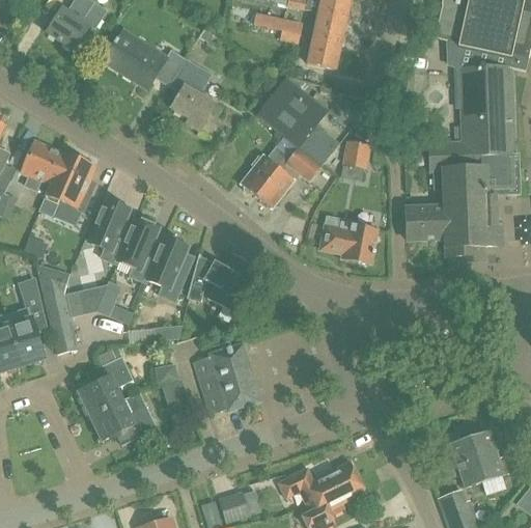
[(46,31),(74,49),(89,25),(94,29),(107,9),(92,0),(73,0),(66,9),(62,6),(46,31)]
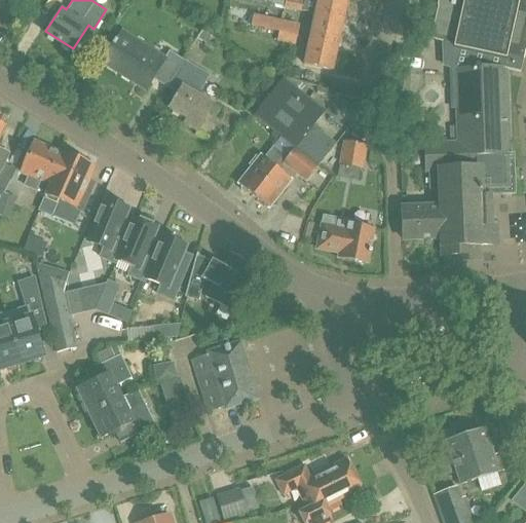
[(284,5),(303,9),(305,0),(271,0),(271,1),(285,3),(284,5)]
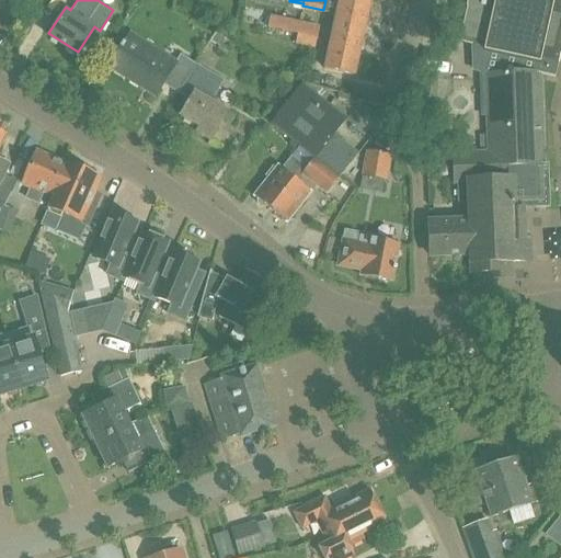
[(339,0),(336,11),(366,18),(369,0),(339,0)]
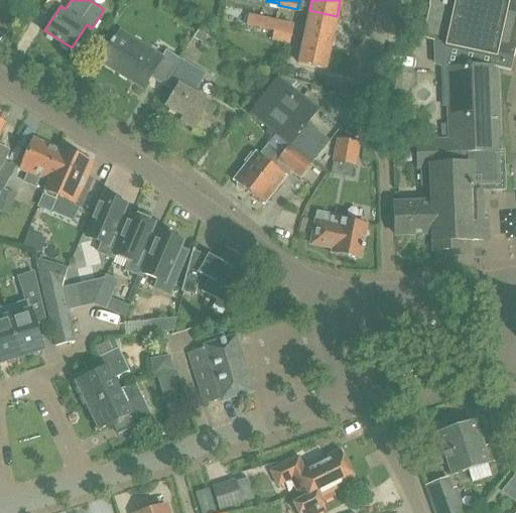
[(446,67),(495,65),(510,68),(515,40),(515,0),(429,0),(429,3),(433,4),(426,36),(434,38),(435,61),(441,62),(442,103),(448,103),(446,67)]
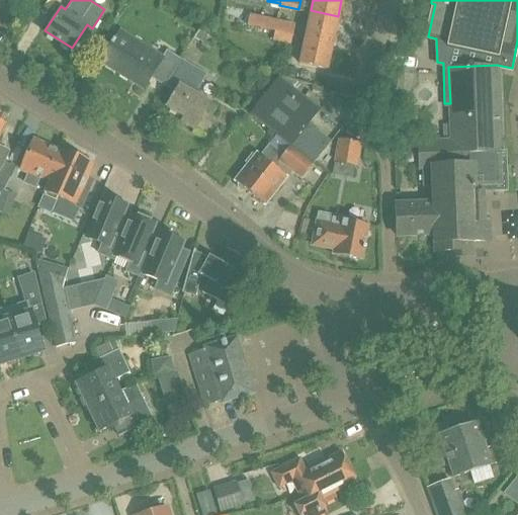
[(305,35),(333,41),(338,16),(311,10),(305,35)]
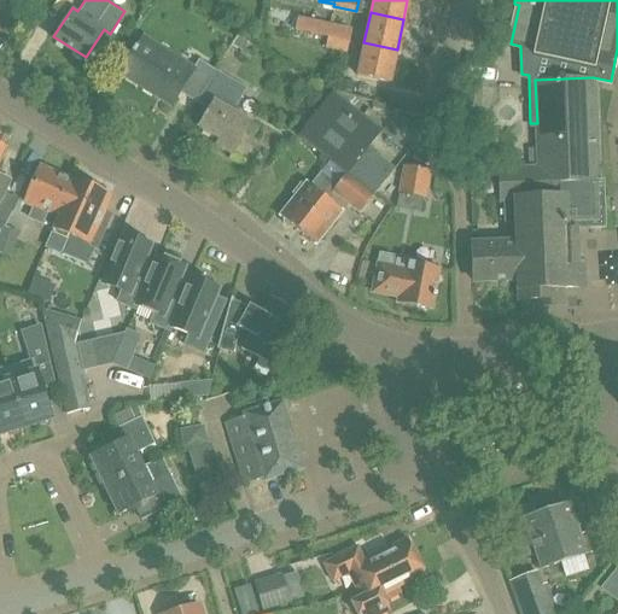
[(313,31),(327,35),(349,40),(351,28),(315,19),(297,16),(295,28),(313,31)]
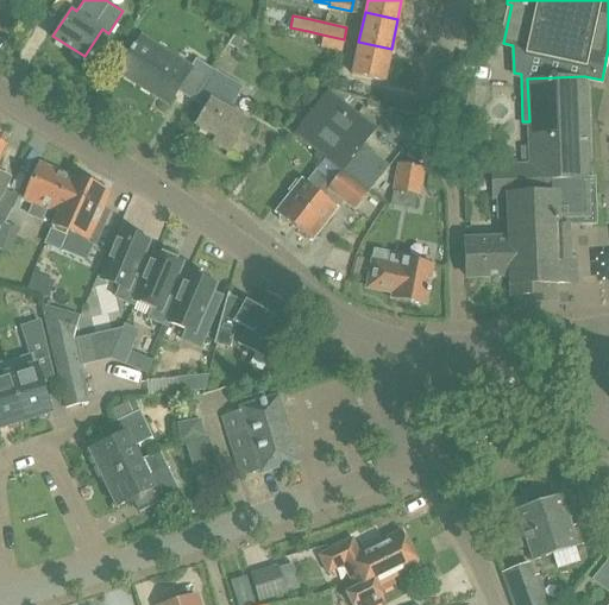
[(177,88),(195,99),(215,67),(195,56),(190,64),(142,33),(119,69),(169,101),(177,88)]
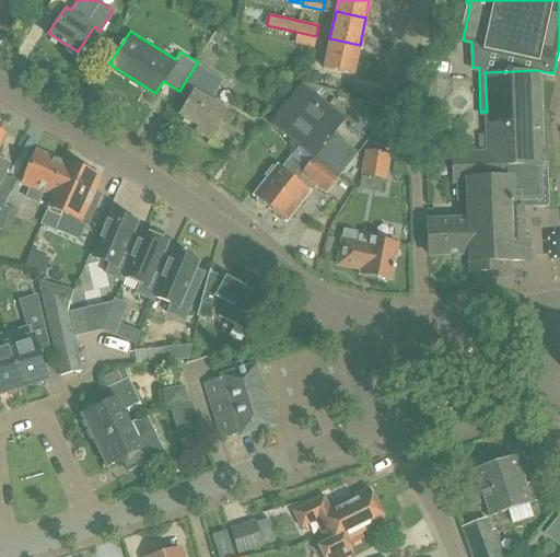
[(316,36),(296,32),(295,41),(314,45),(316,36)]
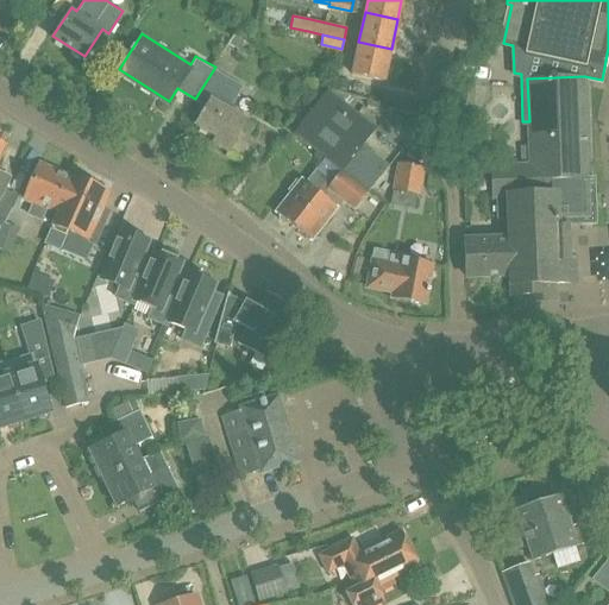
[(352,71),(385,79),(391,49),(358,42),(352,71)]
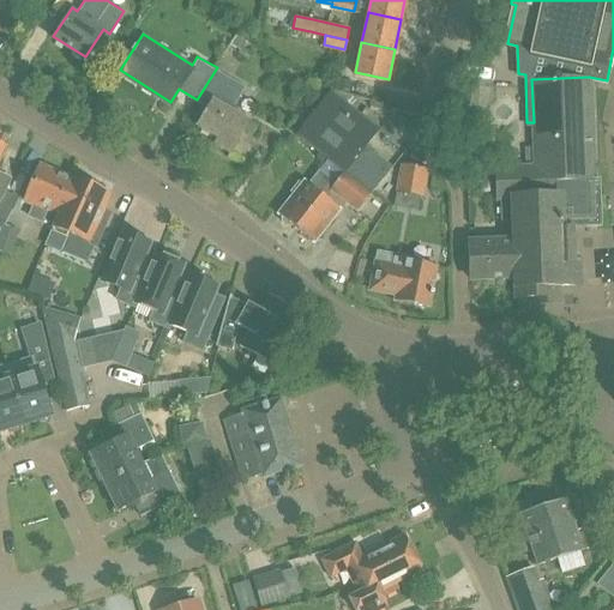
[(215,142),(230,151),(250,119),(244,115),(246,110),(234,104),(245,84),(217,67),(197,100),(208,107),(198,124),(218,136),(215,142)]
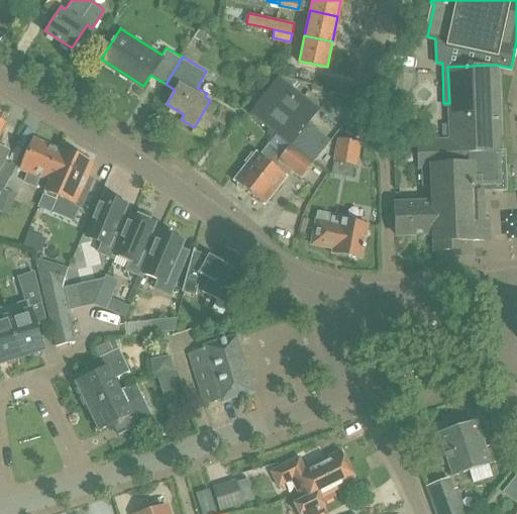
[(295,75),(297,67),(282,64),(280,72),(295,75)]
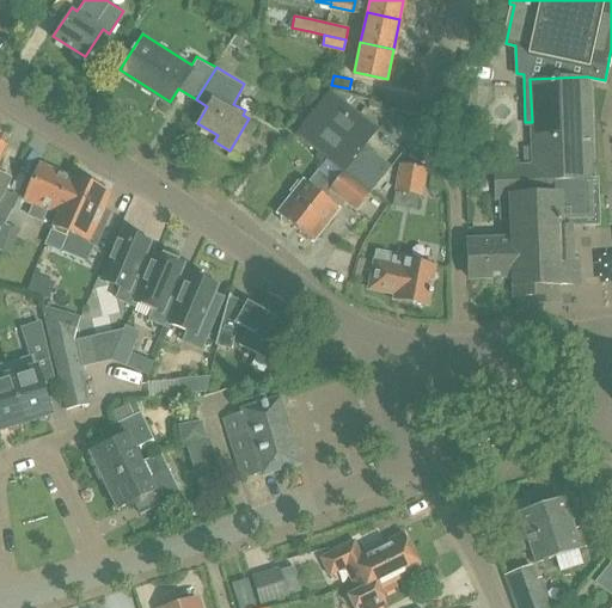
[(592,174),(587,77),(530,79),(532,122),(533,163),(494,165),(496,194),(499,194),(500,219),(510,219),(512,237),(466,239),(469,275),(513,272),(514,293),(534,292),(534,300),(556,299),(555,282),(579,281),(577,257),(571,257),(570,223),(600,222),(598,174),(592,174)]
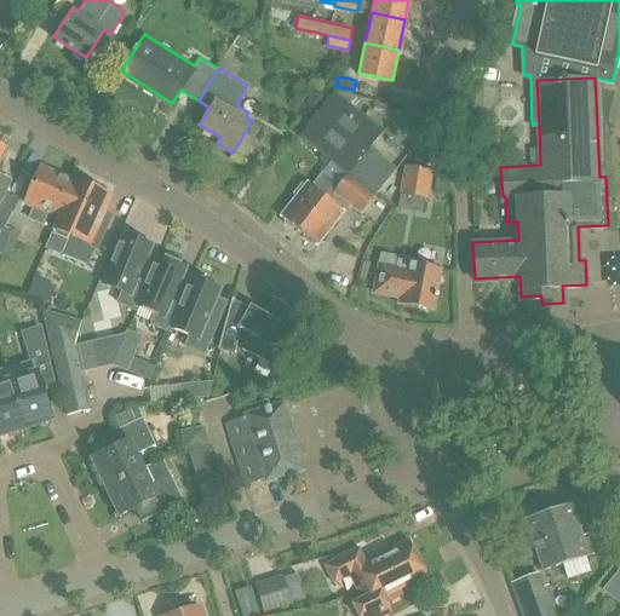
[(466,110),(482,111),(483,79),(468,79),(466,110)]
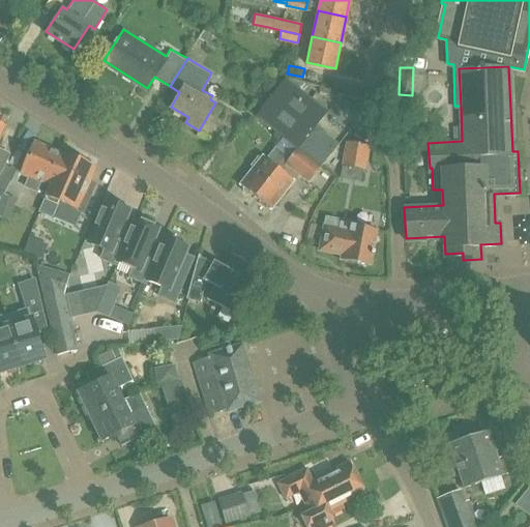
[(239,182),(270,207),(294,179),(282,169),(286,163),(308,180),(339,142),(316,123),(327,109),(286,77),(256,114),(283,136),(275,144),(265,156),(263,154),(239,182)]
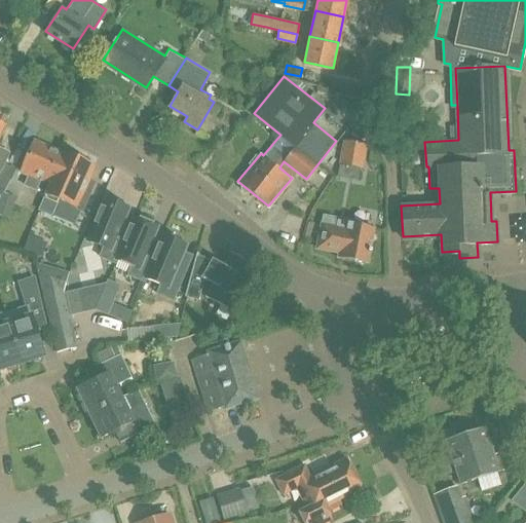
[(0,193),(1,192),(0,191),(0,172),(5,161),(5,160),(10,150),(0,145),(0,132),(4,122),(0,120),(0,193)]
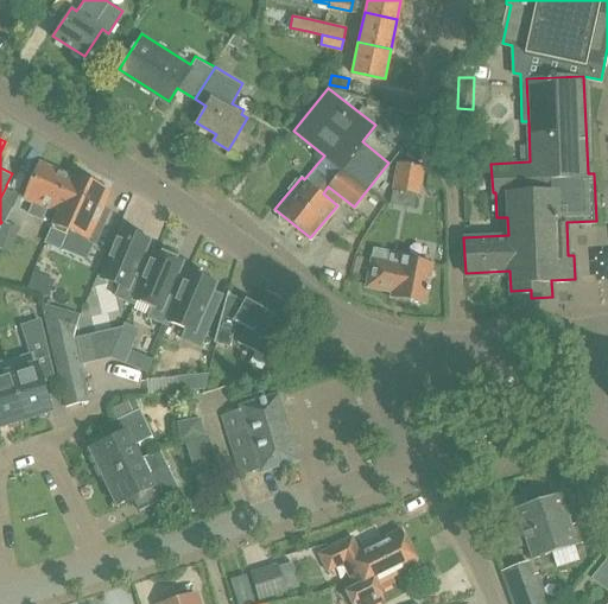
[(391,188),(419,192),(425,164),(397,159),(391,188)]
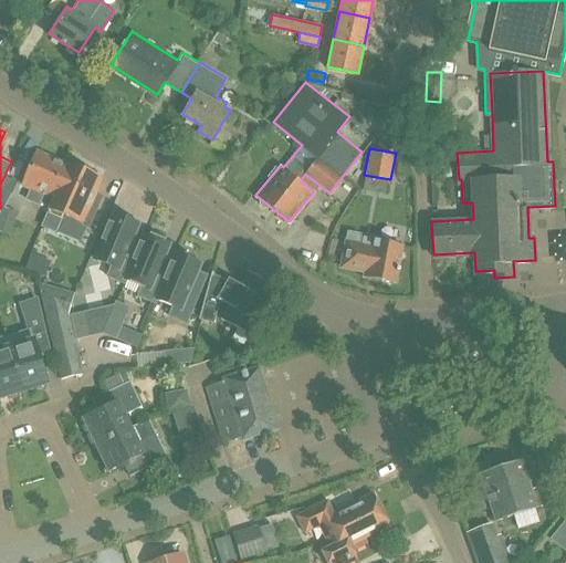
[(51,194),(64,162),(38,149),(22,184),(29,186),(25,197),(40,202),(43,194),(44,191),(51,194)]
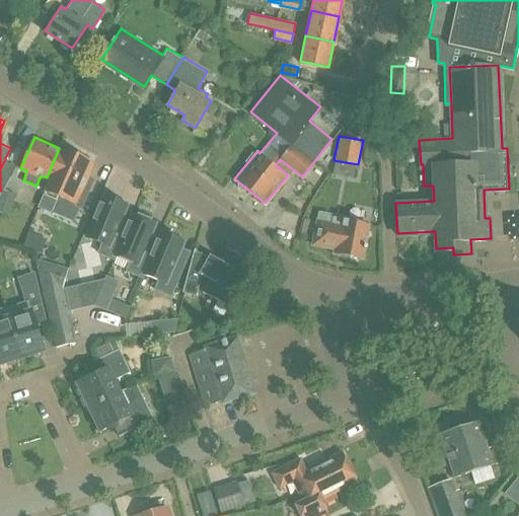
[(87,175),(93,162),(59,148),(47,177),(51,179),(47,190),(45,189),(38,206),(51,212),(59,195),(81,205),(92,178),(87,175)]
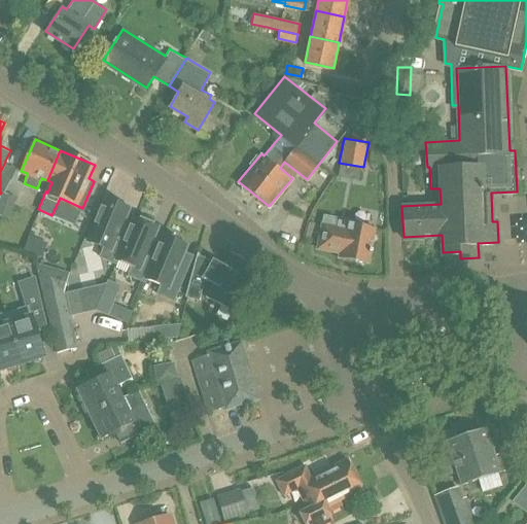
[(1,193),(0,194),(0,213),(2,214),(9,216),(15,197),(1,193)]
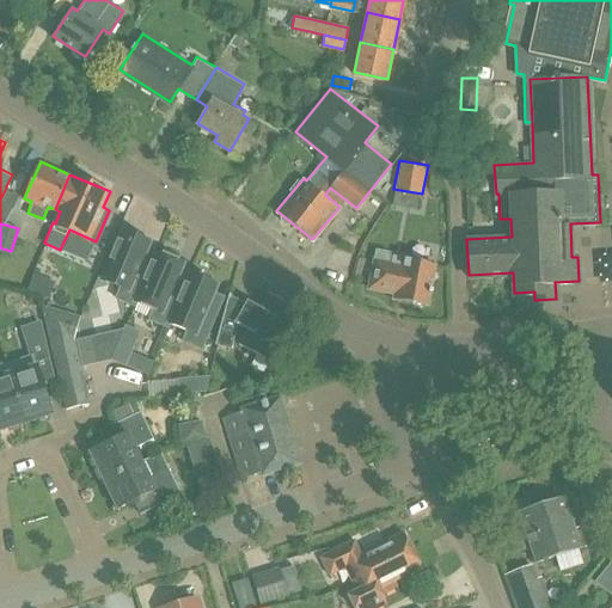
[(134,304),(136,299),(135,299),(152,259),(141,255),(148,239),(124,229),(104,276),(121,284),(116,295),(134,304)]
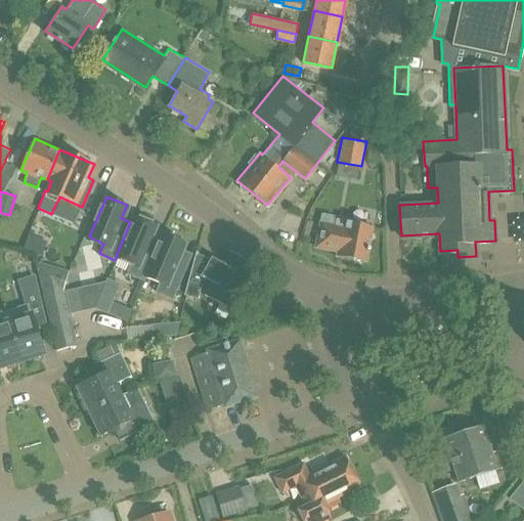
[(336,255),(365,260),(372,225),(333,217),(334,215),(322,213),(321,221),(320,221),(316,242),(323,243),(322,247),(337,250),(336,255)]
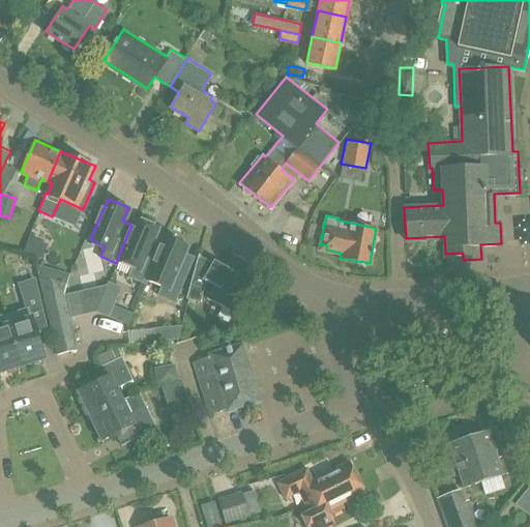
[(145,281),(147,277),(146,277),(160,244),(151,240),(157,226),(136,216),(131,225),(117,259),(118,259),(134,265),(129,274),(145,281)]
